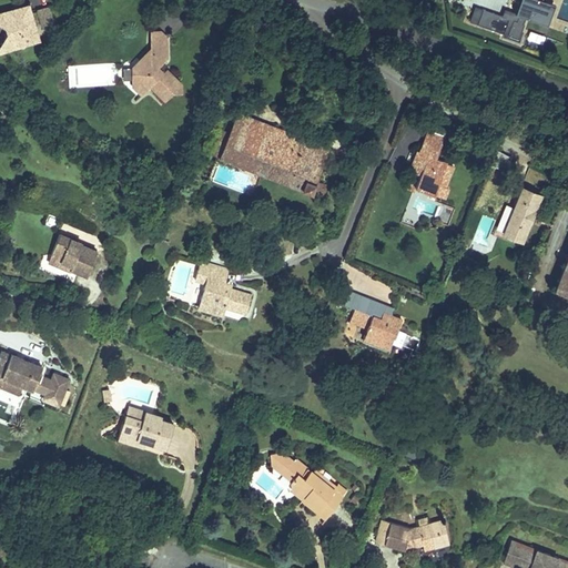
[(535,7),(537,0),(517,0),(517,1),(514,0),(506,21),(510,22),(508,29),(493,24),(473,18),(468,33),(509,47),(515,31),(516,24),(528,29),(535,7)]
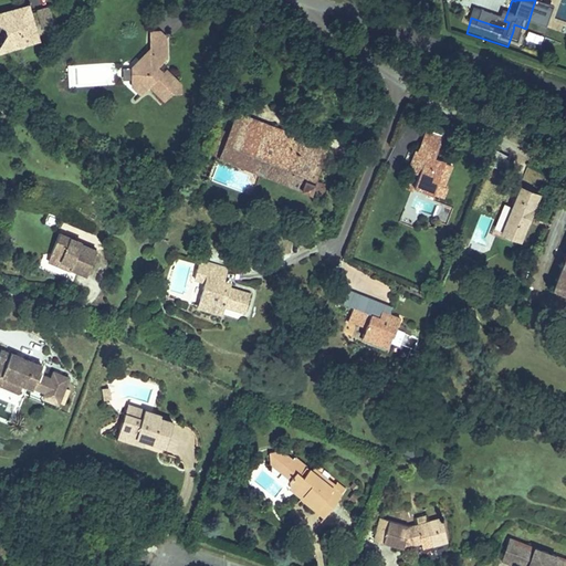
[(29,3),(0,12),(0,24),(3,27),(6,30),(7,33),(7,38),(3,40),(7,50),(41,39),(29,3)]
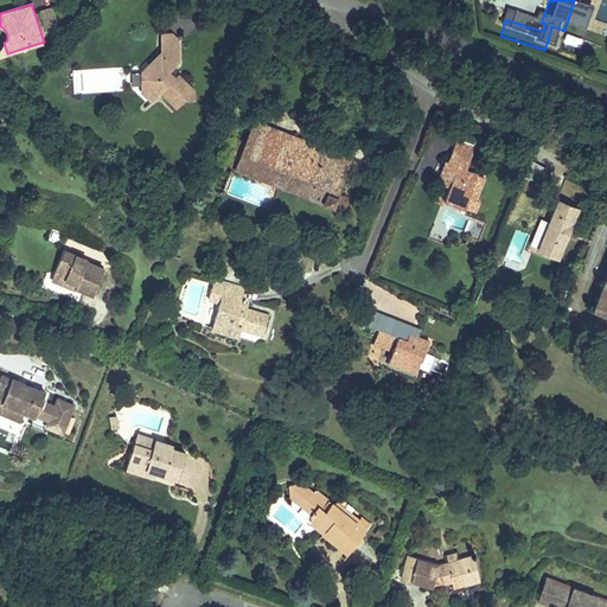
[(51,6),(40,10),(46,26),(57,23),(51,6)]
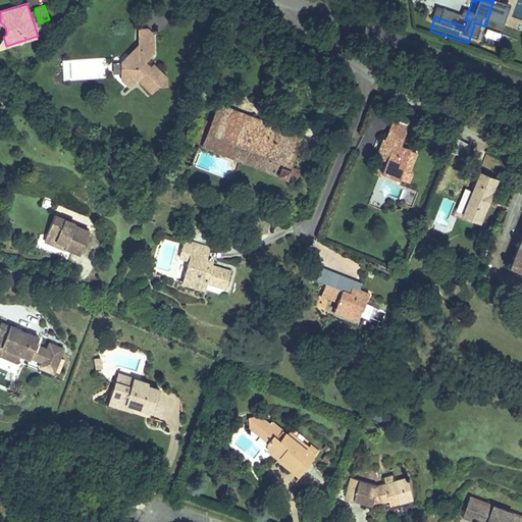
[(494,30),(501,9),(491,6),(485,27),(494,30)]
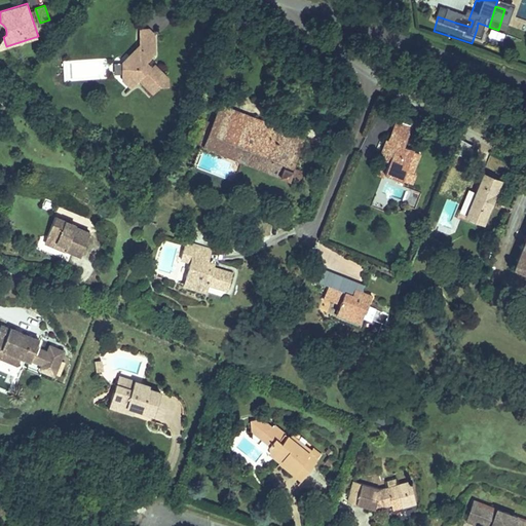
[(434,31),(438,16),(430,13),(426,29),(434,31)]
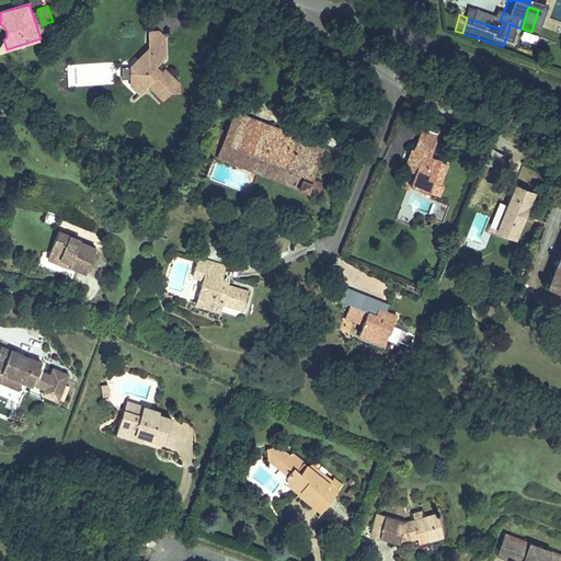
[(502,29),(504,22),(500,21),(489,18),(487,24),(502,29)]
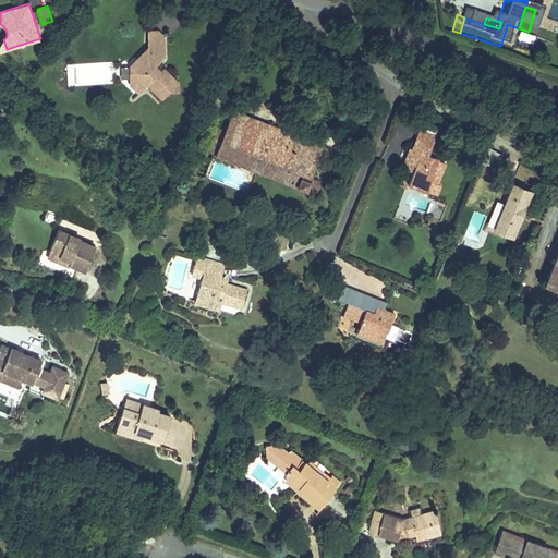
[(129,43),(113,60),(119,64),(112,72),(113,81),(121,87),(128,81),(145,96),(150,88),(161,88),(159,79),(144,67),(146,63),(141,60),(147,51),(147,43),(146,36),(143,29),(137,26),(128,26),(129,43)]
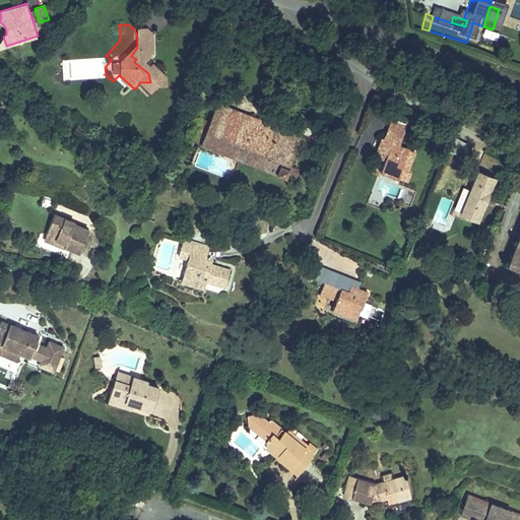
[(234,156),(248,122),(218,109),(201,142),(234,156)]
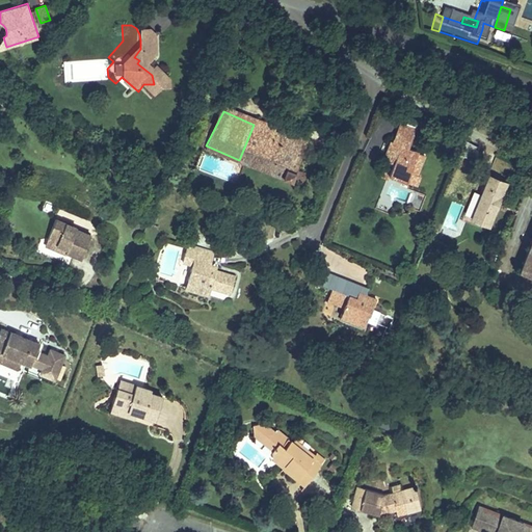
[(399,123),(383,159),(397,164),(394,171),(392,178),(404,183),(407,175),(417,179),(426,157),(407,150),(416,130),(399,123)]
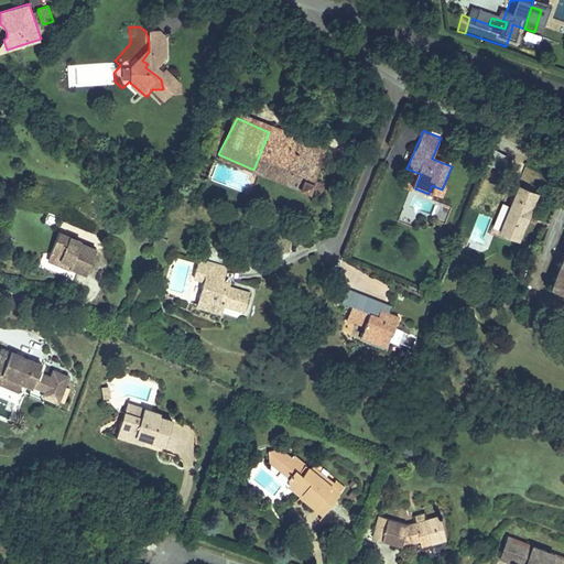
[(326,155),(269,132),(253,170),(271,177),(273,173),(294,182),(290,192),(310,199),(312,196),(325,202),(331,187),(316,181),(326,155)]
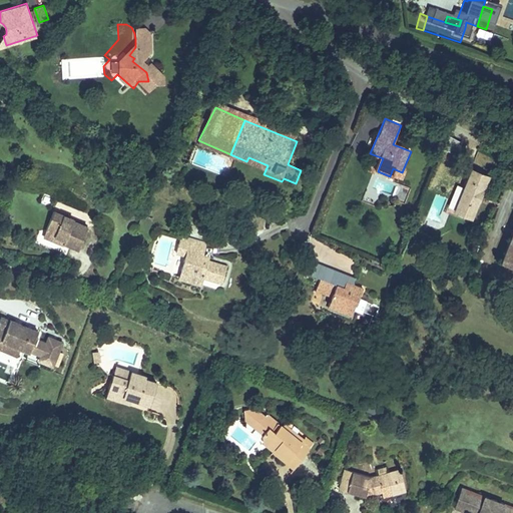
[(383,158),(370,153),(367,160),(380,165),(383,158)]
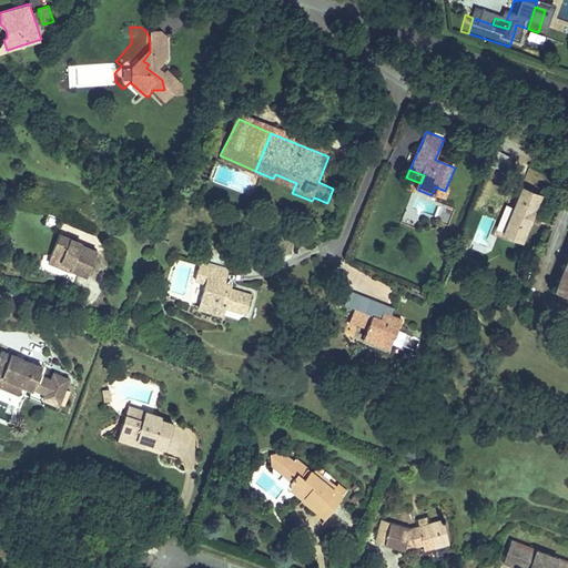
[(296,183),(275,174),(273,179),(292,193),(296,183)]
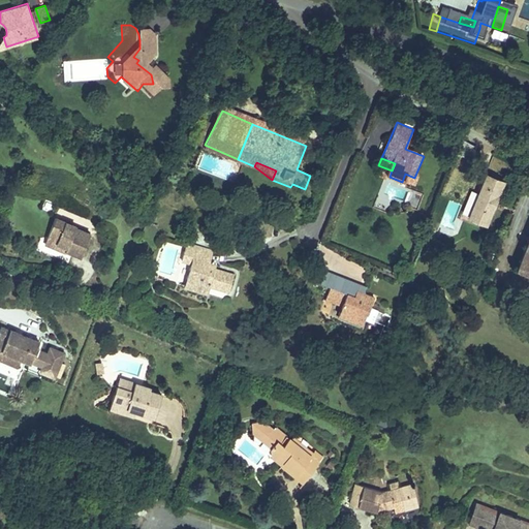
[(383,178),(375,174),(371,182),(379,186),(383,178)]
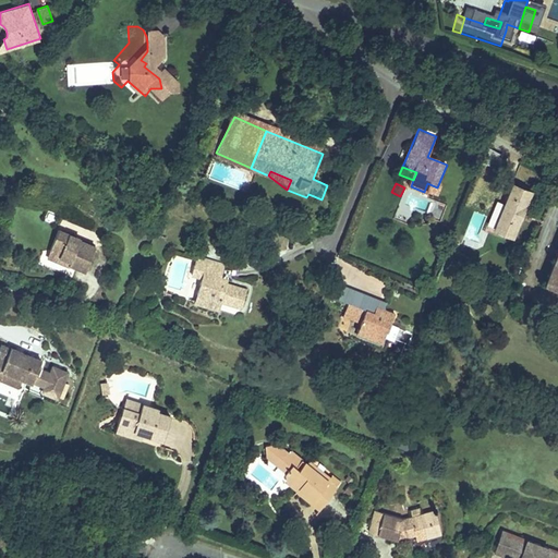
[(511,240),(530,190),(511,183),(493,233),(511,240)]
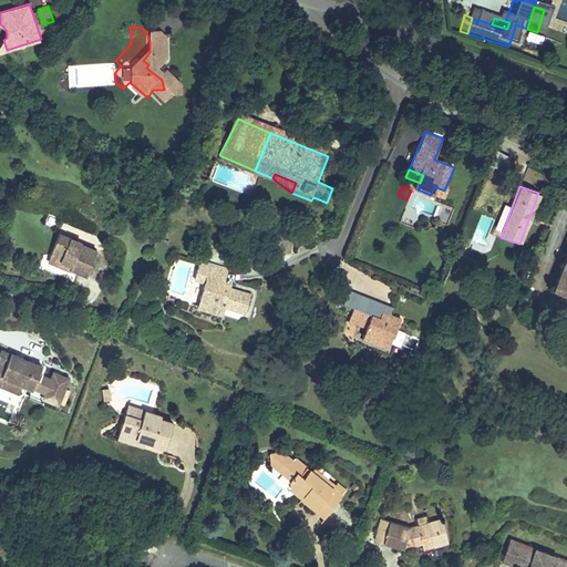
[(421,217),(405,208),(399,222),(416,228),(421,217)]
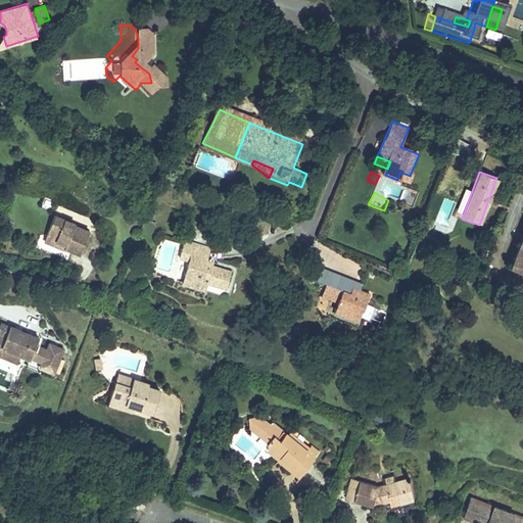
[(51,222),(42,242),(63,252),(61,255),(77,263),(86,240),(73,235),(73,234),(74,232),(51,222)]
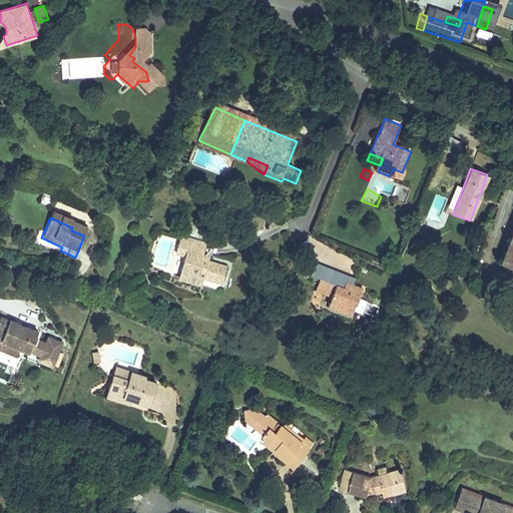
[(512,231),(500,267),(512,272),(512,231)]
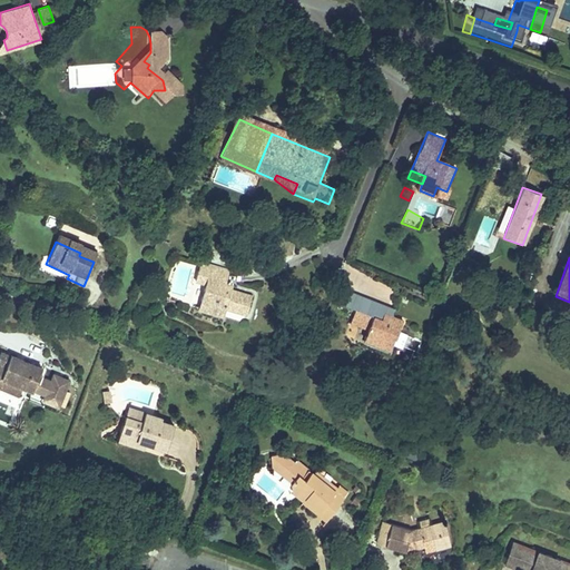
[(69,275),(46,264),(42,272),(66,282),(67,278),(69,275)]
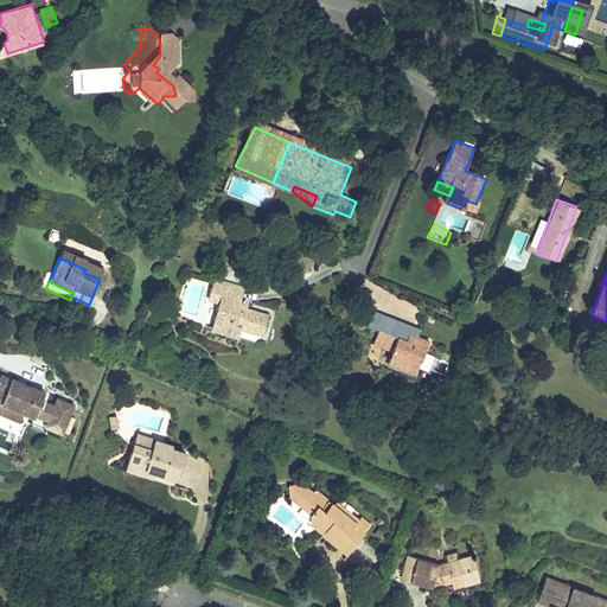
[(372,295),(394,307),(398,299),(377,287),(372,295)]
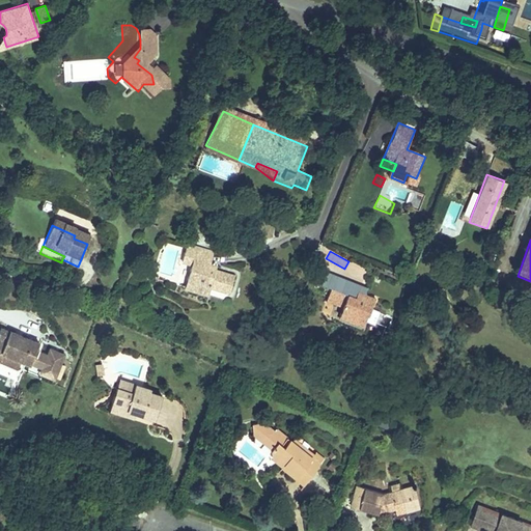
[(213,260),(185,252),(178,272),(189,275),(185,288),(197,291),(195,300),(208,304),(212,296),(230,301),(235,284),(207,276),(213,260)]
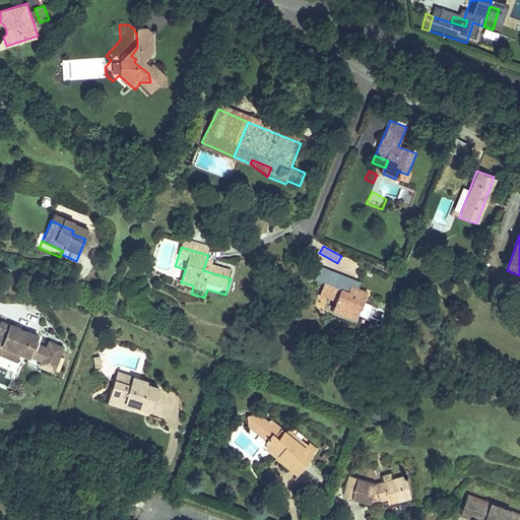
[(335,274),(329,288),(343,294),(345,286),(348,280),(335,274)]
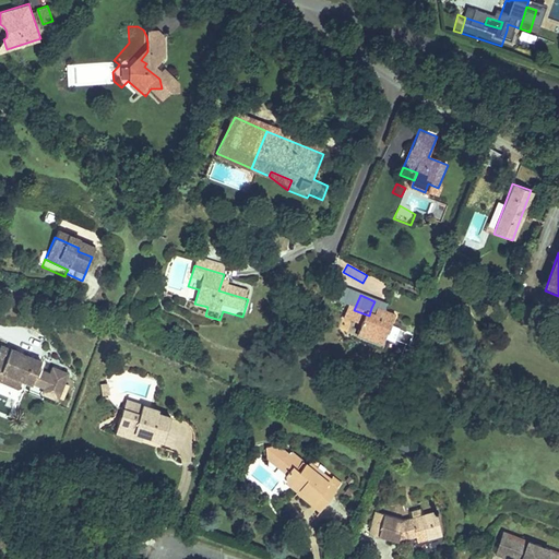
[(354,310),(342,305),(335,319),(354,326),(351,333),(363,339),(377,344),(381,333),(388,335),(390,330),(387,328),(391,316),(371,308),(369,316),(354,310)]
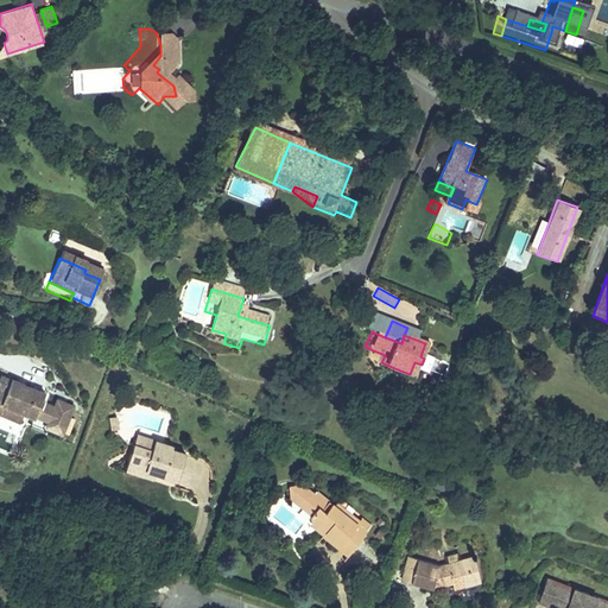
[(410,374),(394,368),(392,374),(407,380),(410,374)]
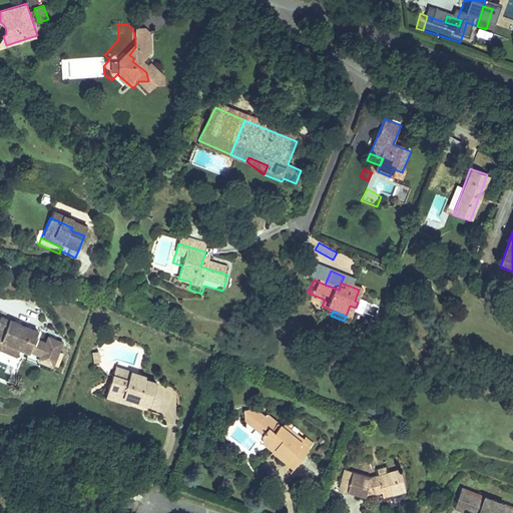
[(7,313),(3,322),(12,327),(8,337),(27,346),(35,350),(36,349),(46,354),(44,360),(57,366),(68,344),(54,337),(52,344),(41,338),(44,331),(7,313)]
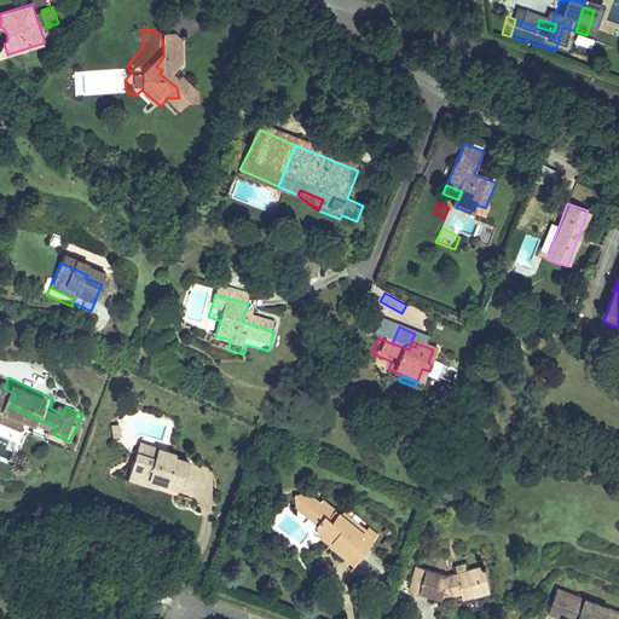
[(15,394),(4,388),(0,394),(0,414),(27,428),(33,417),(10,406),(15,394)]
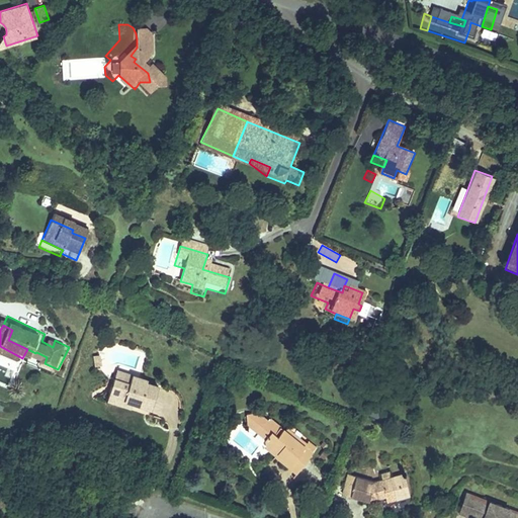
[(45,363),(47,357),(36,352),(35,353),(31,362),(41,367),(45,363)]
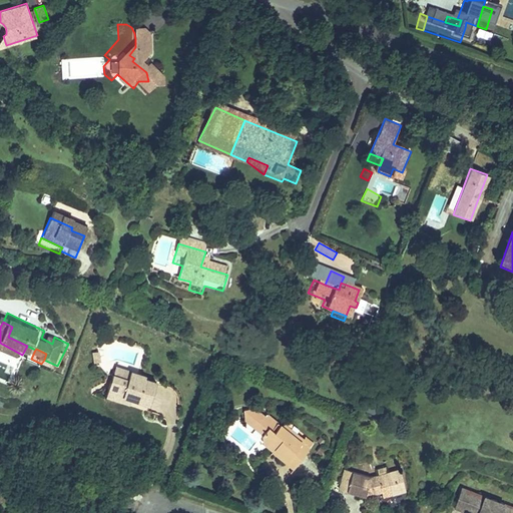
[(121,381),(128,378),(106,371),(103,379),(120,384),(121,381)]
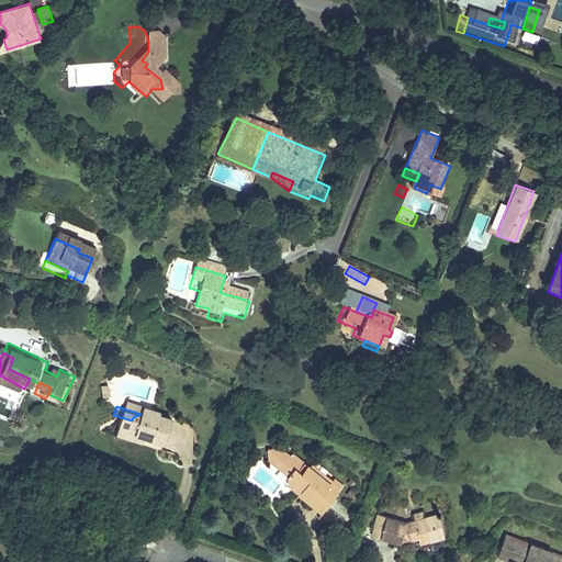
[(132,420),(113,415),(105,440),(122,446),(125,435),(135,438),(134,441),(154,448),(161,425),(150,420),(149,419),(149,416),(141,414),(133,417),(132,420)]
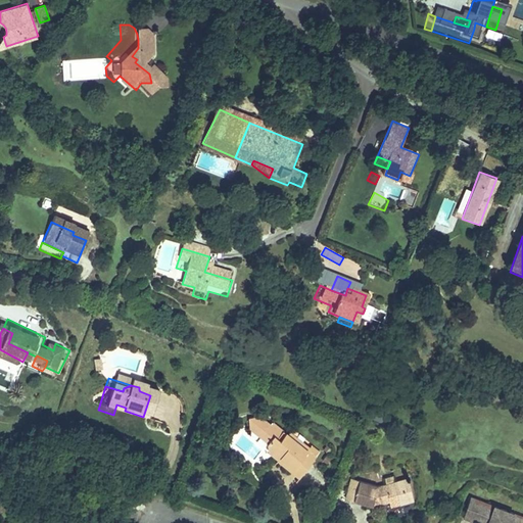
[(116,405),(113,415),(123,418),(125,411),(126,408),(116,405)]
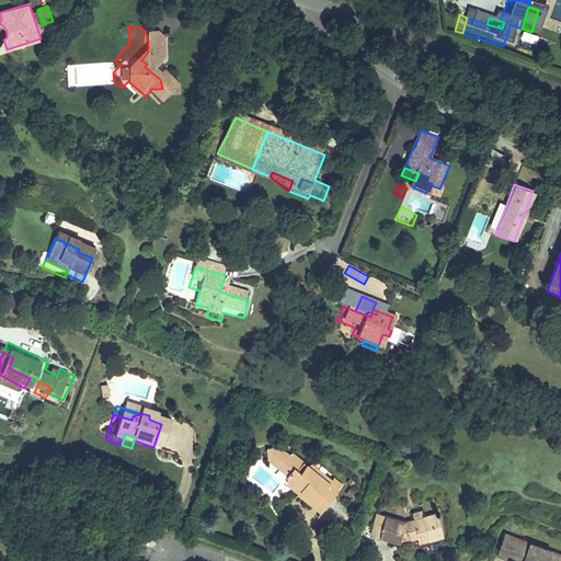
[(273,449),(261,449),(263,466),(284,484),(281,489),(292,497),(307,511),(316,501),(325,508),(334,497),(328,491),(331,487),(307,468),(304,471),(273,449)]
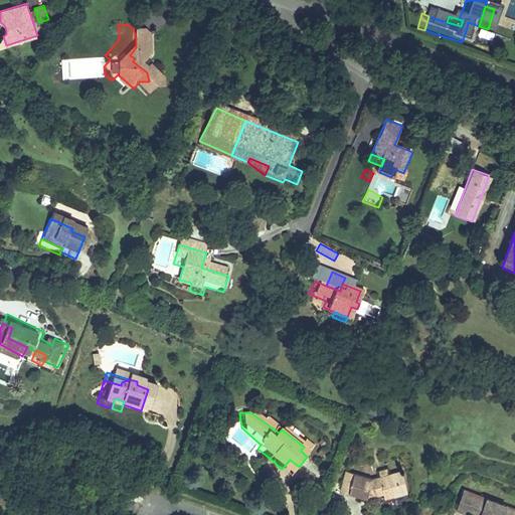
[(290,460),(282,469),(268,457),(266,461),(289,480),(299,467),(290,460)]
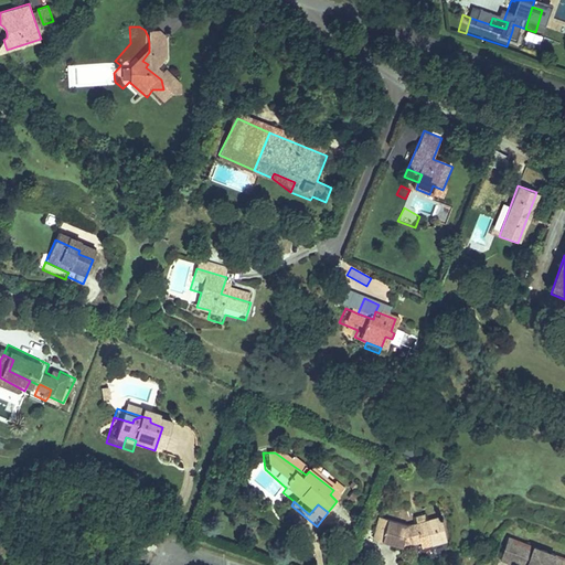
[(436,507),(422,510),(424,519),(438,514),(436,507)]
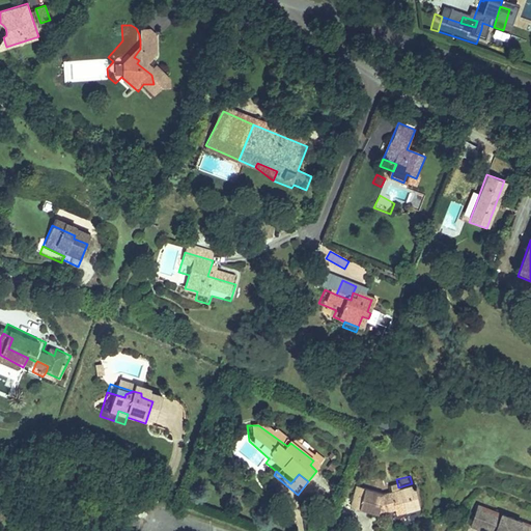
[(354,486),(348,507),(373,513),(386,509),(403,504),(404,509),(418,505),(412,483),(398,487),(379,493),(354,486)]
